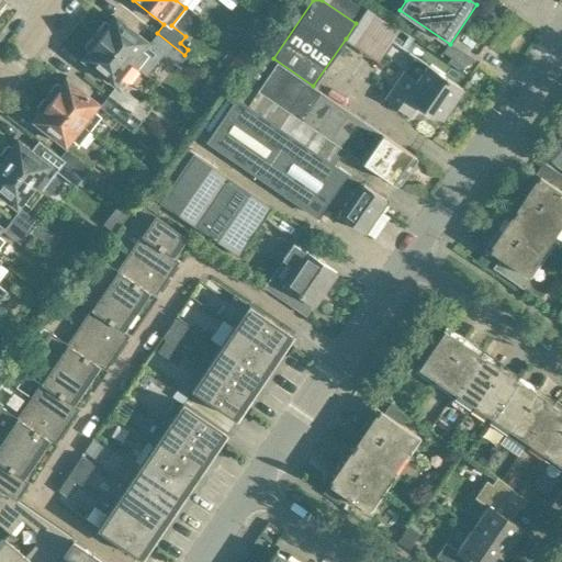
[(148,44),(114,18),(109,25),(107,23),(103,23),(93,35),(137,69),(146,76),(164,54),(149,43),(148,44)]
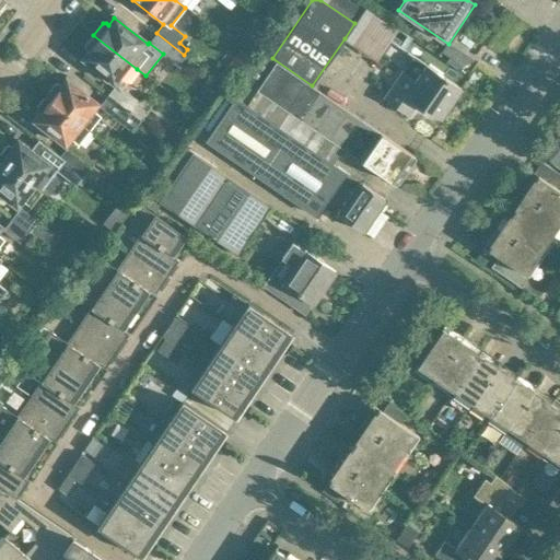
[(184,55),(156,33),(149,43),(163,54),(166,57),(167,55),(178,62),(184,55)]
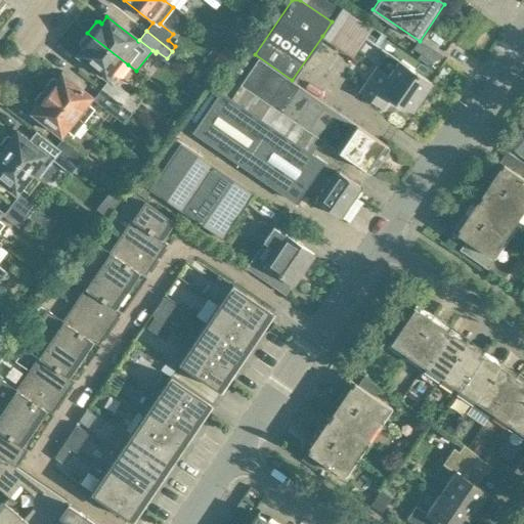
[(82,48),(77,55),(107,80),(101,88),(121,104),(132,113),(140,102),(129,94),(130,93),(115,81),(128,64),(87,33),(79,44),(80,46),(82,48)]
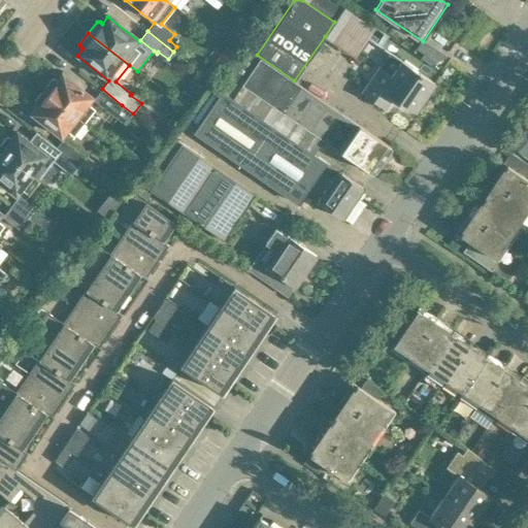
[(294,80),(257,55),(245,47),(217,88),(314,154),(323,139),(372,173),(391,146),(294,80)]
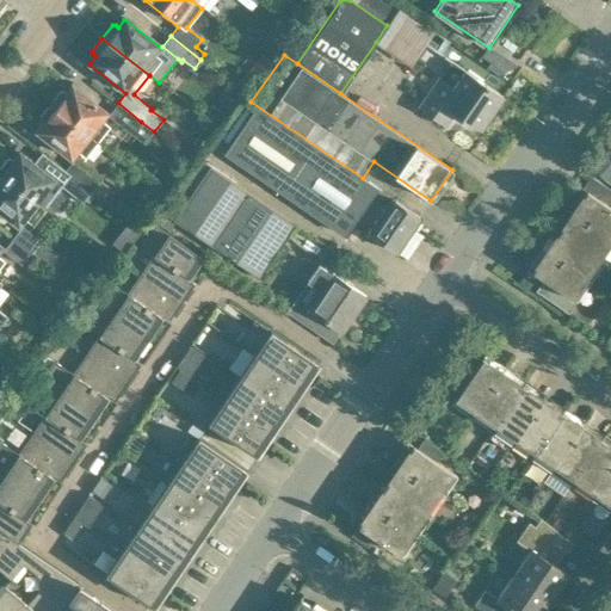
[(480,129),(503,96),(445,56),(444,57),(450,62),(419,109),(445,125),(454,112),(480,129)]
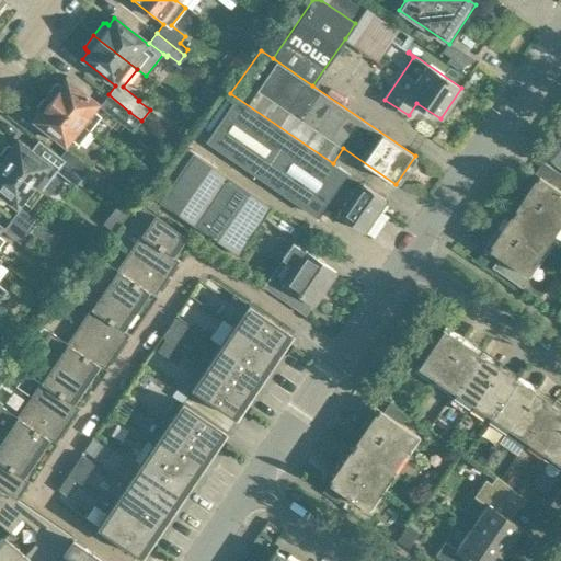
[(99,105),(66,80),(60,87),(58,84),(55,86),(46,98),(89,130),(102,115),(94,110),(99,105)]
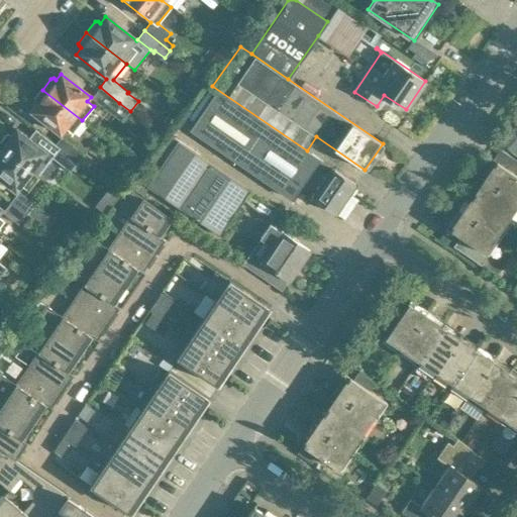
[(291,199),(318,159),(307,150),(212,86),(210,85),(183,118),(193,124),(189,130),(291,199)]
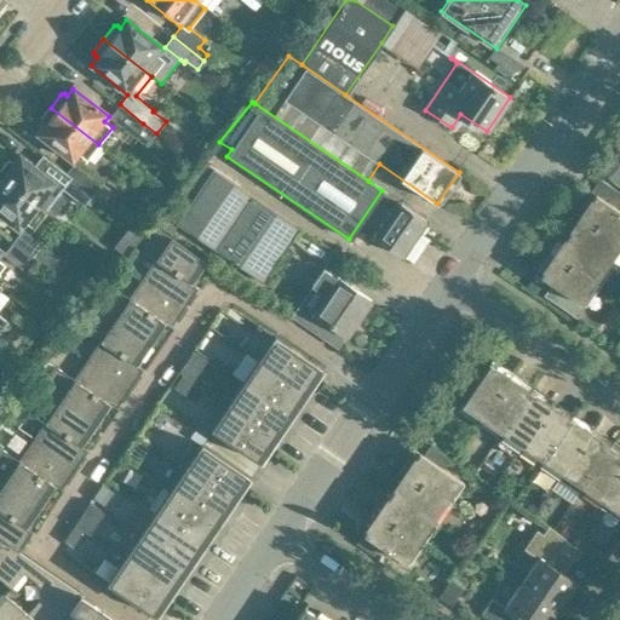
[(120,104),(110,116),(148,144),(156,133),(143,124),(120,104)]
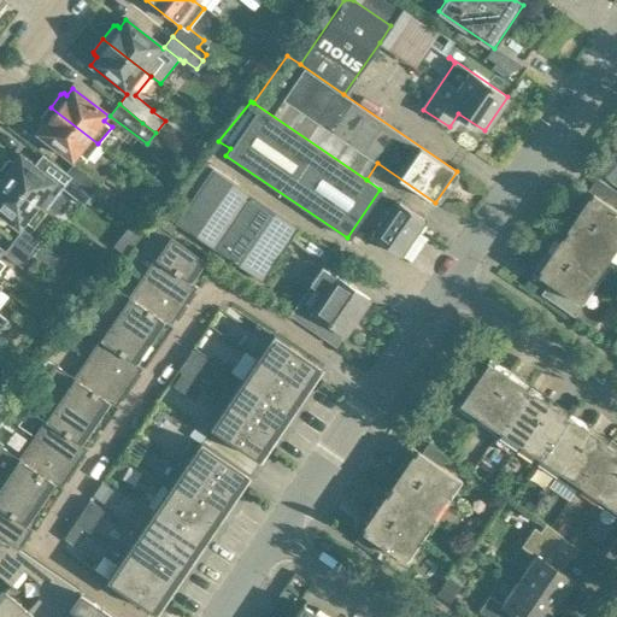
[(98,144),(51,107),(40,119),(41,123),(43,125),(37,134),(72,162),(80,152),(87,158),(98,144)]
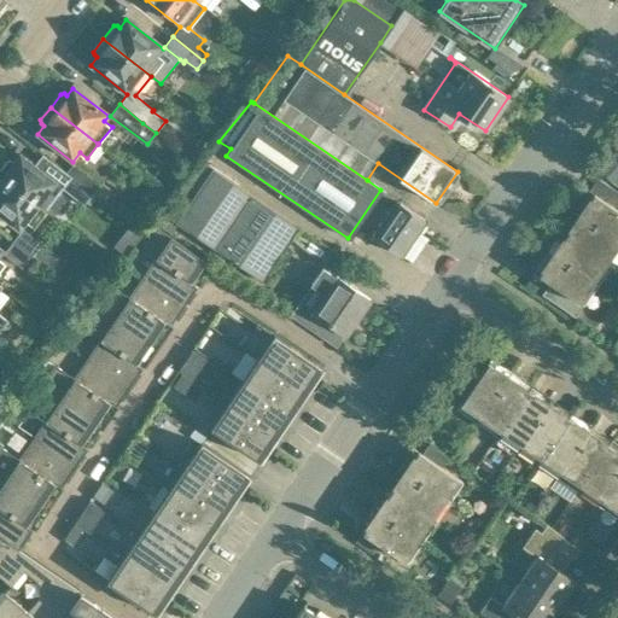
[(7,162),(0,172),(0,176),(45,211),(58,193),(63,188),(85,205),(93,194),(65,173),(41,155),(33,167),(19,156),(13,164),(11,162),(7,162)]
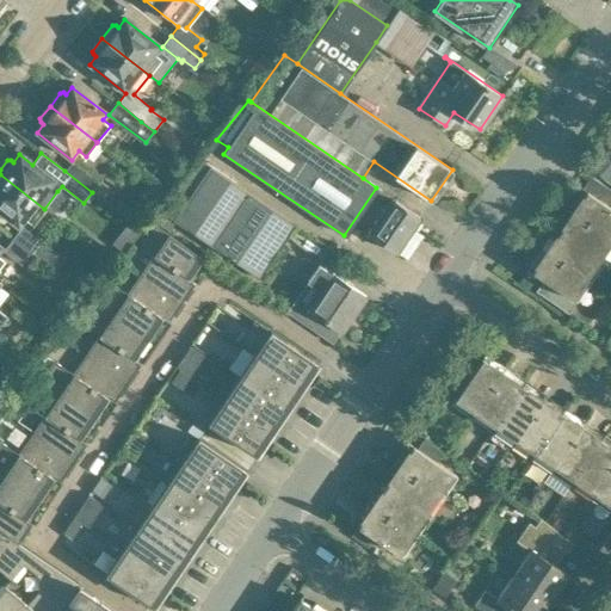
[(103,179),(75,158),(65,171),(92,192),(103,179)]
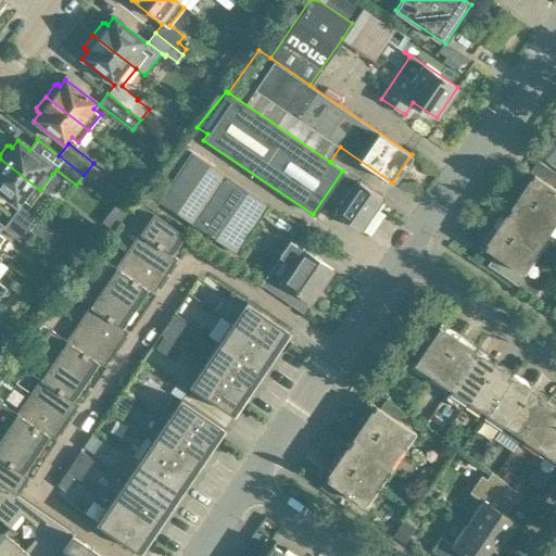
[(236,252),(269,203),(191,150),(182,144),(141,199),(155,209),(161,201),(236,252)]
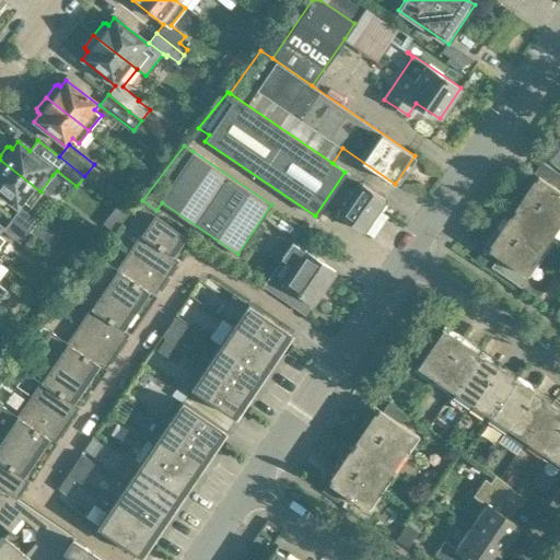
[(0,193),(18,207),(24,199),(31,203),(41,191),(0,160),(0,193)]
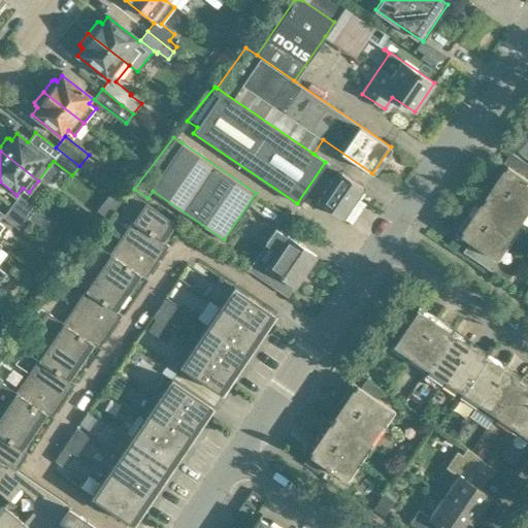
[(527,179),(524,177),(527,170),(527,164),(509,153),(502,164),(505,166),(494,183),(527,205),(527,179)]
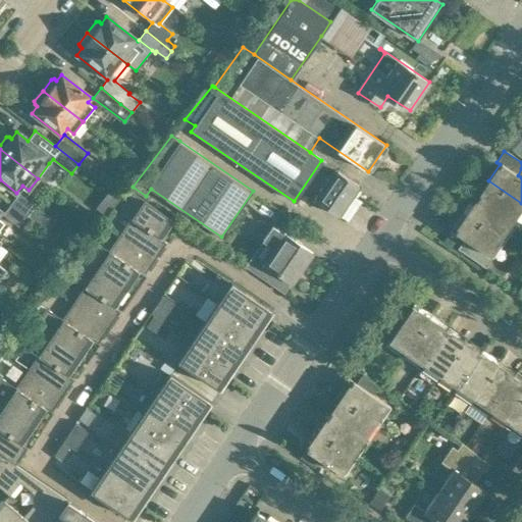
[(337,216),(358,186),(334,169),(314,200),(337,216)]
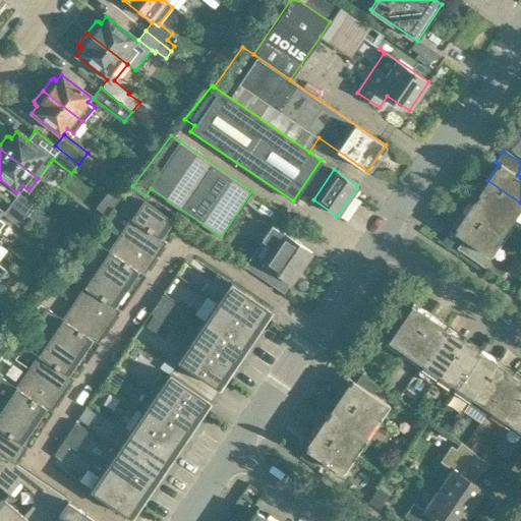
[(520,205),(520,203),(487,180),(476,197),(510,221),(520,205)]
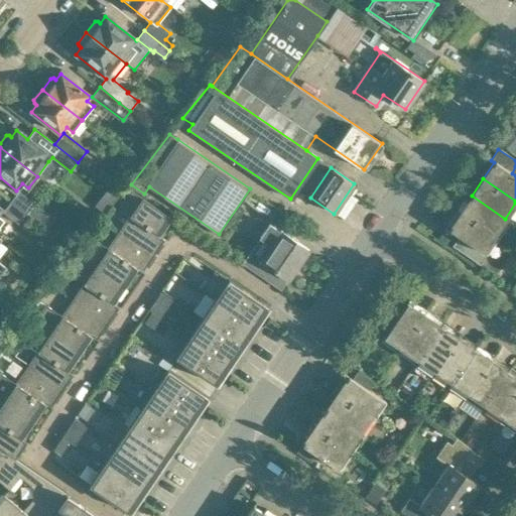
[(129,213),(117,230),(154,255),(161,244),(156,242),(172,218),(131,189),(119,207),(129,213)]
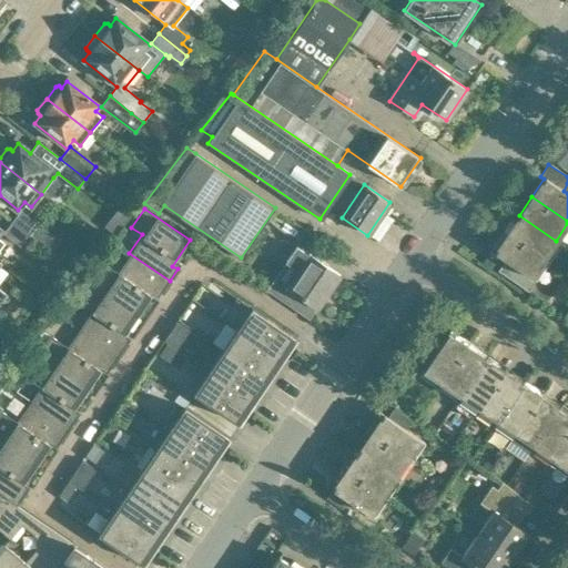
[(39,223),(21,210),(12,222),(30,235),(39,223)]
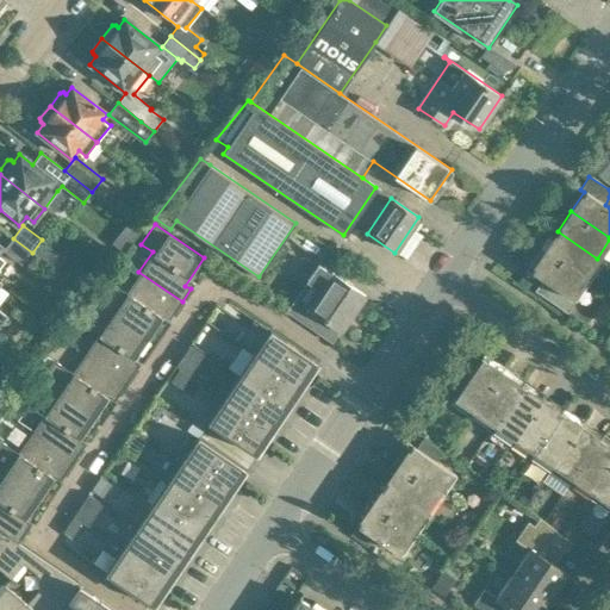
[(597,259),(558,231),(545,250),(584,278),(597,259)]
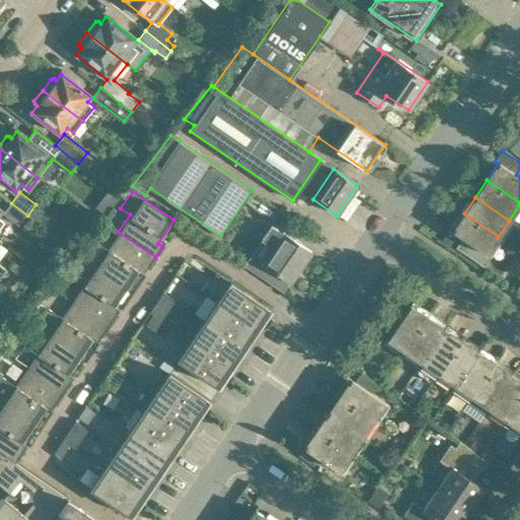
[(27,215),(11,203),(4,212),(20,224),(27,215)]
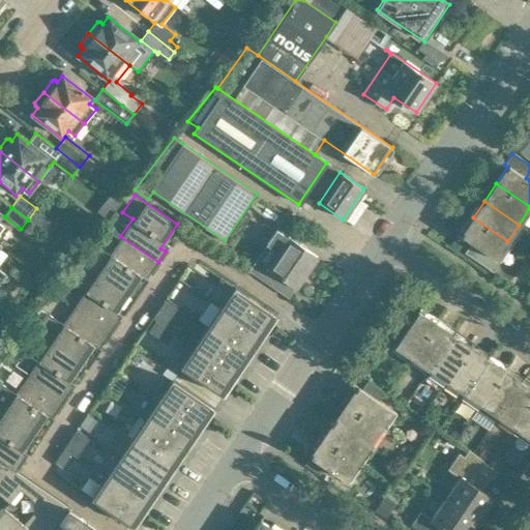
[(473,217),(461,235),(471,242),(464,253),(493,271),(500,260),(496,258),(507,241),(473,217)]
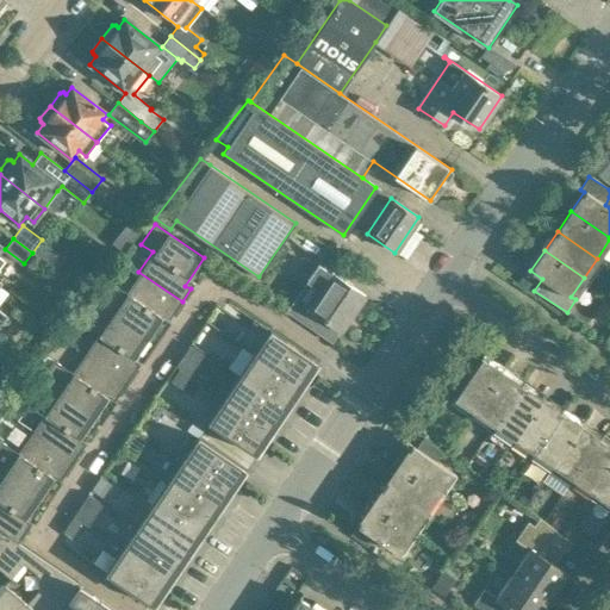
[(365,296),(331,272),(330,272),(318,263),(309,280),(310,280),(288,312),(323,336),(331,324),(341,330),(365,296)]
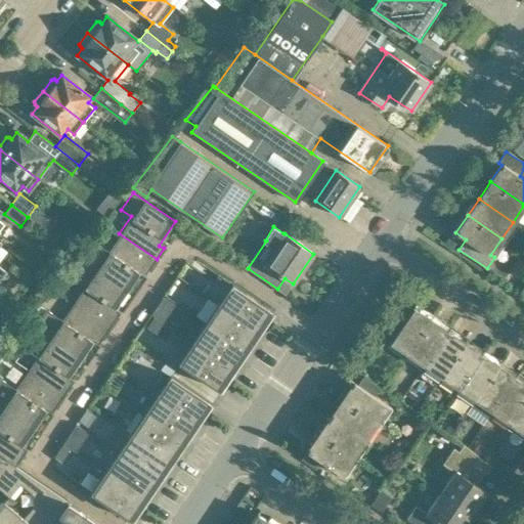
[(157,259),(119,233),(108,250),(98,243),(86,262),(128,291),(143,268),(148,271),(157,259)]
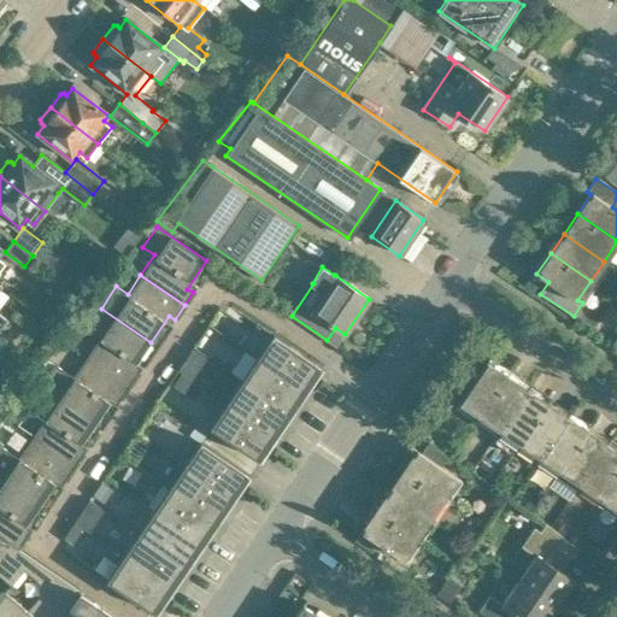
[(272,334),(269,331),(264,338),(218,307),(62,539),(107,570),(103,577),(106,580),(131,597),(229,452),(298,351),(272,334)]
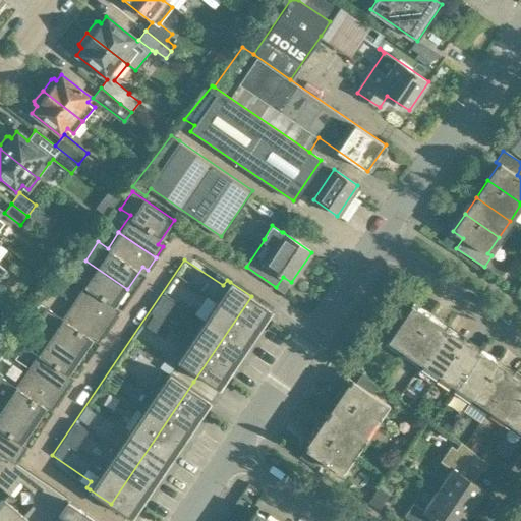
[(112,312),(127,289),(85,261),(74,277),(84,284),(72,301),(109,326),(116,315),(112,312)]
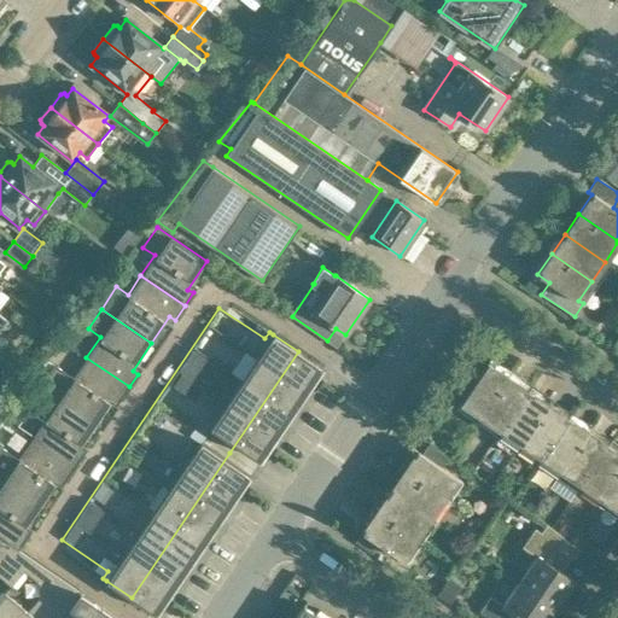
[(298,351),(273,334),(273,336),(257,357),(307,392),(308,391),(320,373),(324,368),(298,351)]
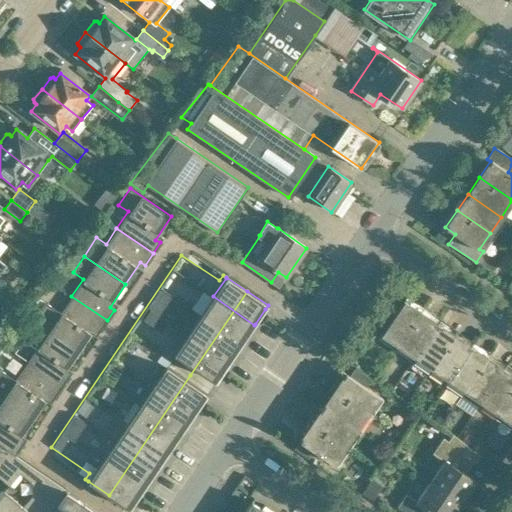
[(107,320),(71,296),(60,312),(44,302),(33,319),(80,351),(94,329),(99,332),(107,320)]
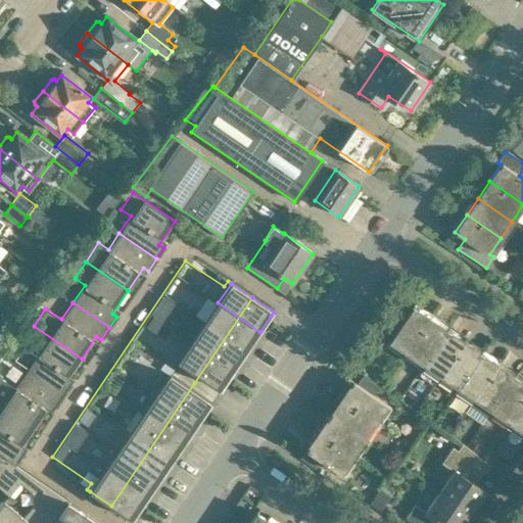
[(406,353),(429,319),(413,306),(388,341),(406,353)]
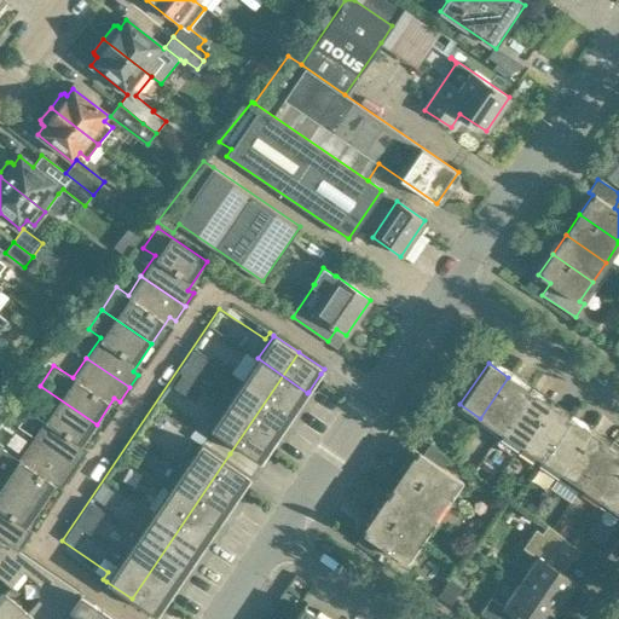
[(501,432),(528,391),(508,377),(480,418),(501,432)]
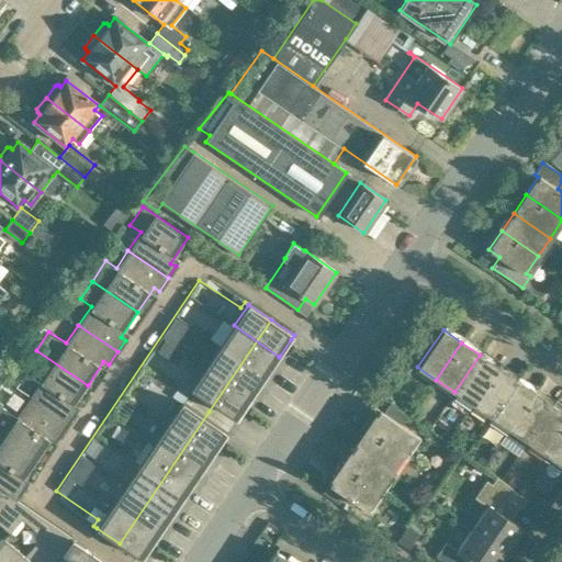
[(266,377),(220,346),(206,367),(251,397),(262,381),(266,377)]
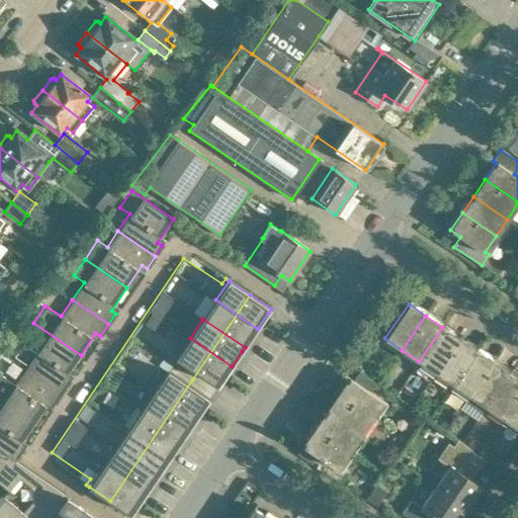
[(65,378),(81,355),(33,323),(21,340),(37,351),(26,368),(62,393),(70,381),(65,378)]
